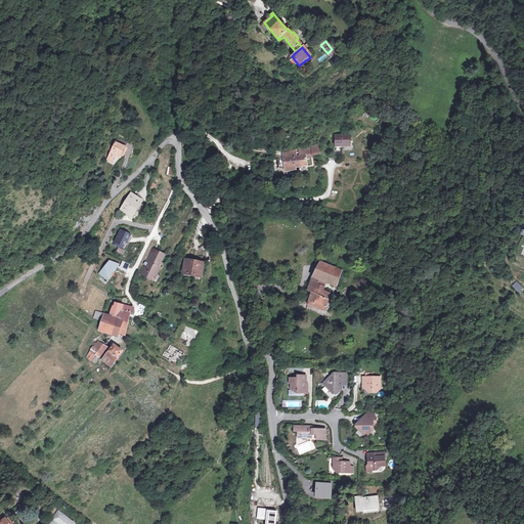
[(334,51),(332,49),(328,53),(333,60),(339,55),(335,50),(334,51)]
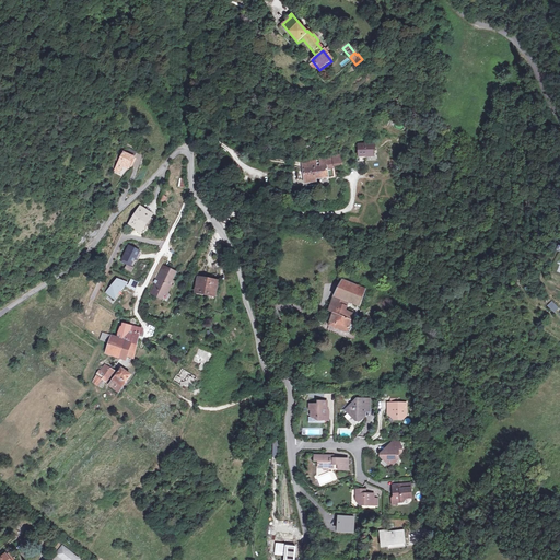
[(364,149),(364,160),(371,160),(371,158),(376,158),(376,152),(380,152),(380,149),(364,149)]
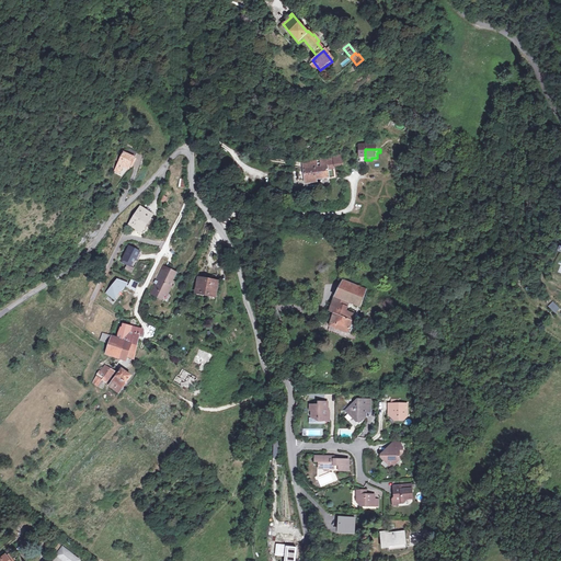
[(130,167),(135,157),(127,153),(124,152),(116,168),(121,170),(124,163),(130,167)]
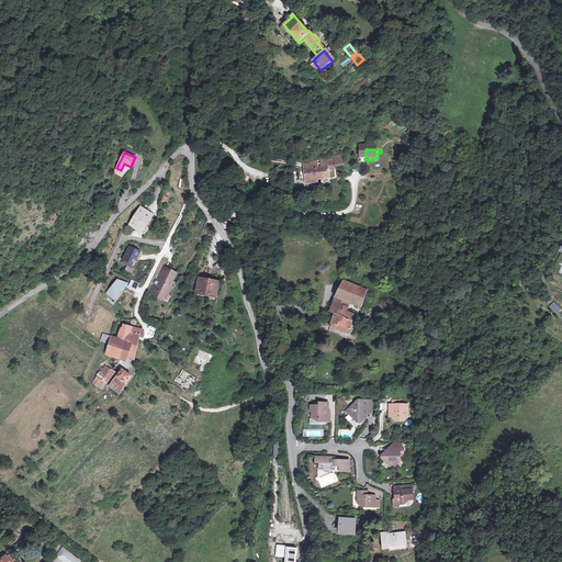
[(311,184),(319,183),(319,180),(333,179),(333,180),(339,179),(338,167),(303,171),(304,182),(311,181),(311,184)]
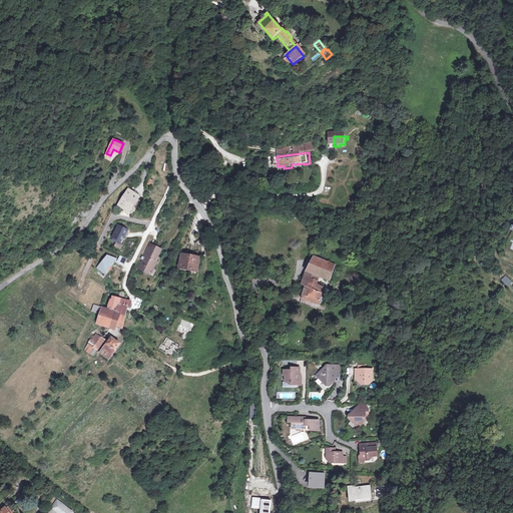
[(132,204),(138,195),(128,189),(118,205),(124,209),(126,207),(131,210),(134,205),(132,204)]
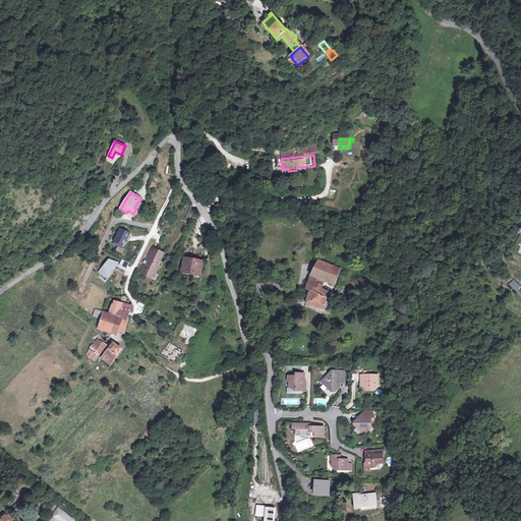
[(132,233),(120,226),(111,243),(124,249),(132,233)]
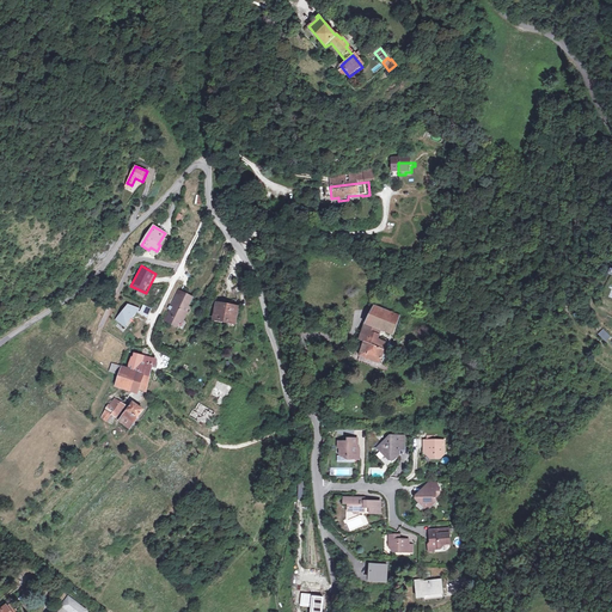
[(194,308),(190,307),(182,303),(187,295),(182,292),(175,306),(176,307),(175,310),(172,308),(166,320),(175,324),(176,323),(181,325),(183,320),(184,322),(189,314),(190,316),(191,313),(194,308)]
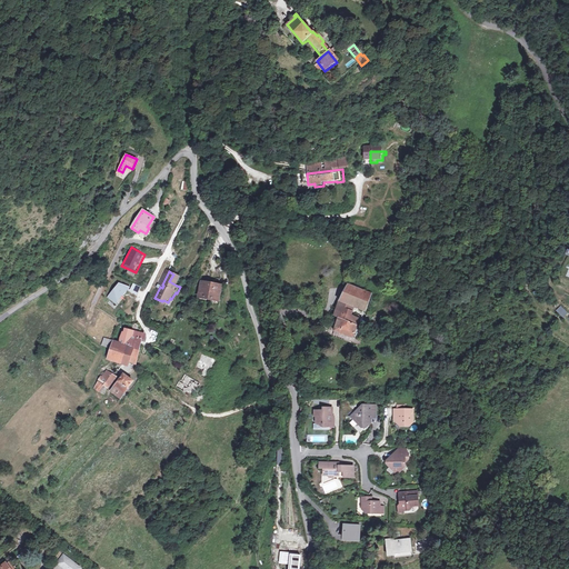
[(169,281),(177,286),(182,277),(175,272),(173,275),(169,281)]
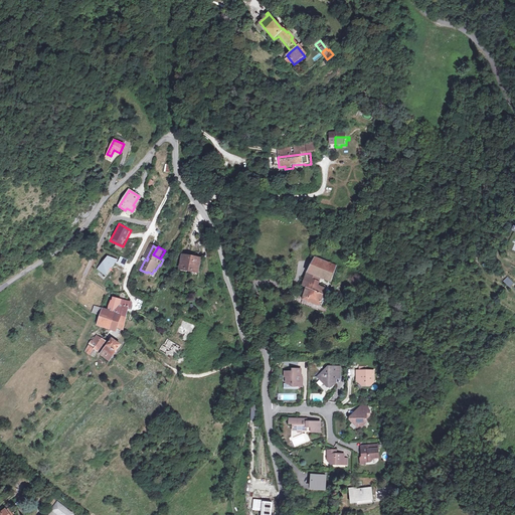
[(119,261),(108,255),(97,269),(107,277),(117,264),(119,261)]
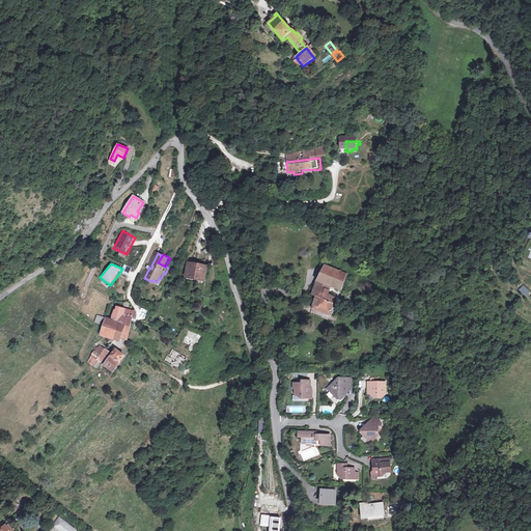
[(133,268),(124,264),(122,268),(120,272),(128,277),(133,268)]
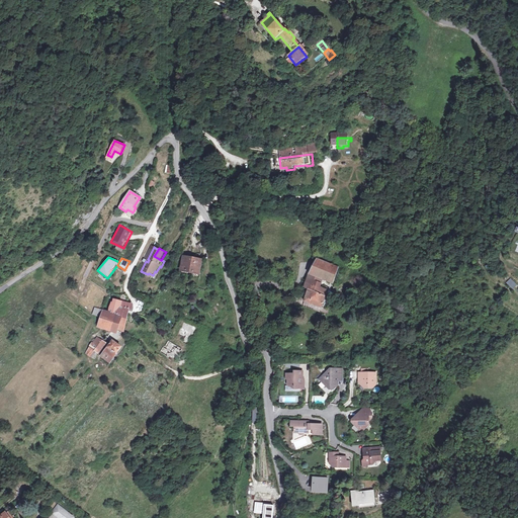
[(182,271),(198,274),(201,262),(195,261),(185,259),(184,263),(182,271)]
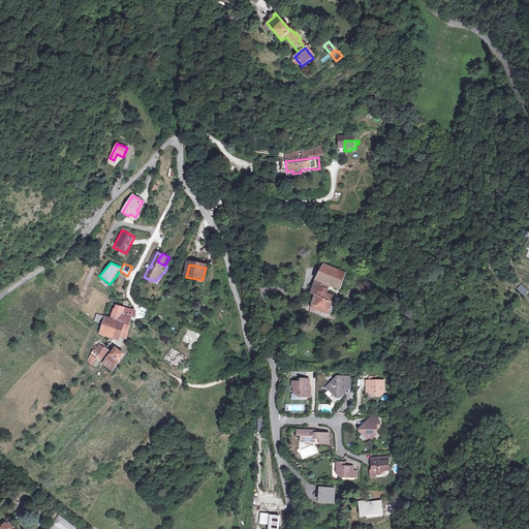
[(316,282),(329,286),(341,289),(345,274),(323,267),(316,282)]
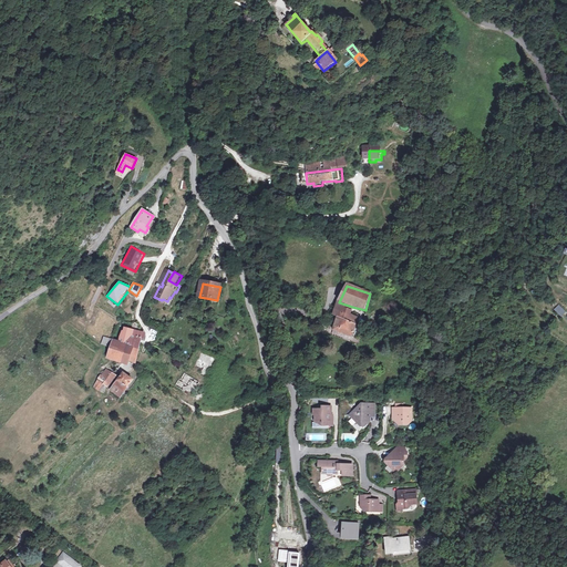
[(349,317),(352,307),(339,302),(336,317),(339,319),(348,321),(349,317)]
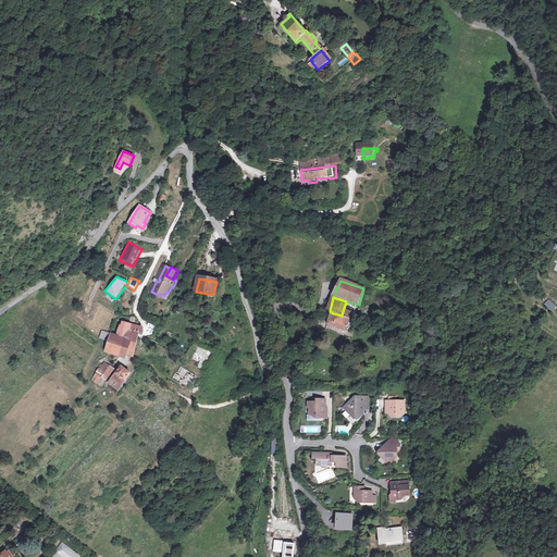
[(353,314),(343,311),(342,316),(333,313),(327,327),(346,334),(353,314)]
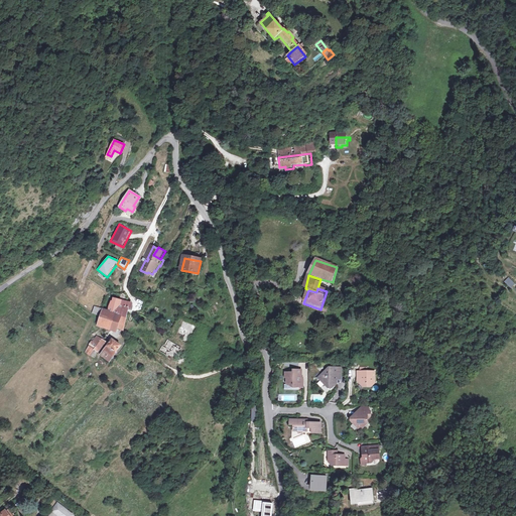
[(111,312),(106,328),(112,331),(113,327),(123,330),(126,318),(128,308),(131,308),(132,302),(121,300),(113,298),(113,301),(111,301),(108,307),(108,311),(111,312)]
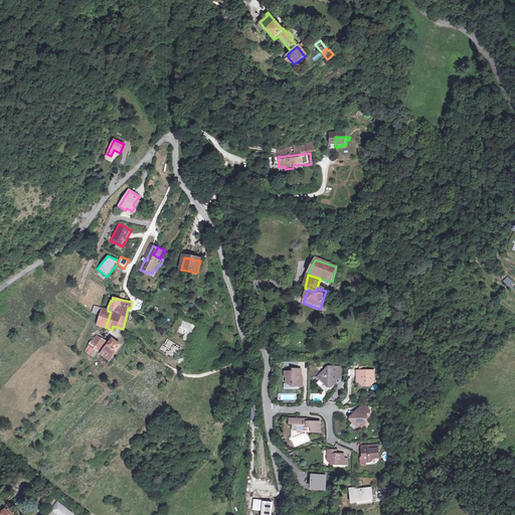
[(111,312),(108,311),(104,309),(99,324),(106,327),(111,312)]
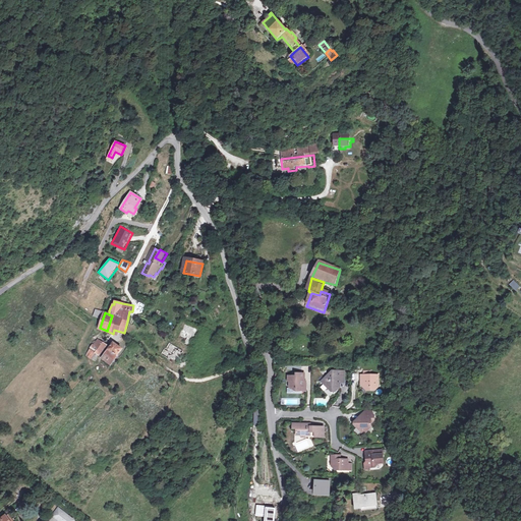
[(200,329),(184,325),(179,337),(185,340),(184,345),(188,347),(192,339),(195,340),(200,329)]
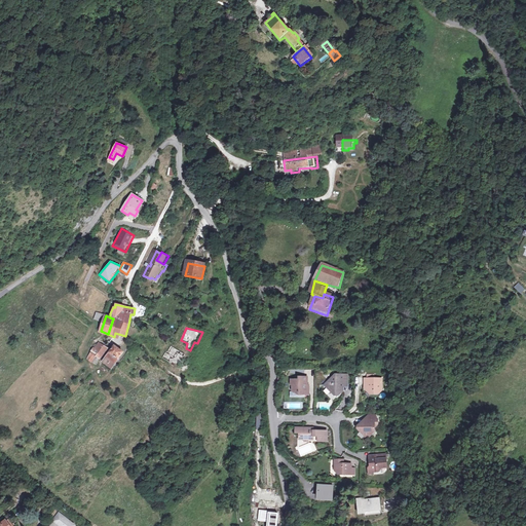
[(96,366),(100,360),(97,358),(97,357),(101,350),(103,352),(104,353),(107,348),(106,347),(99,343),(95,349),(94,348),(91,352),(92,353),(87,360),(96,366)]
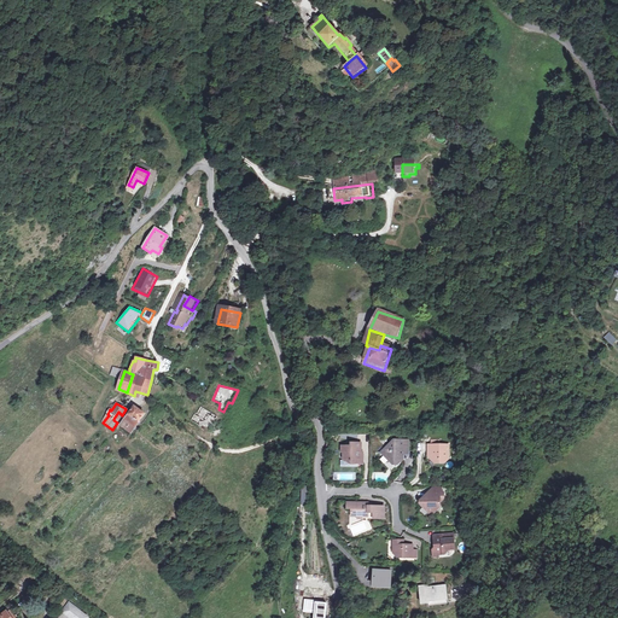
[(220,417),(200,406),(190,421),(208,433),(220,417)]
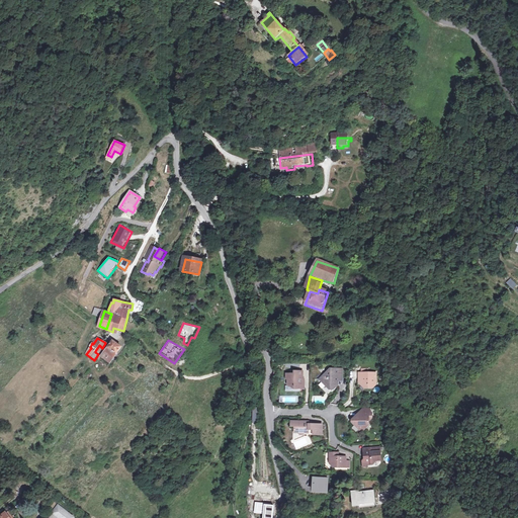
[(116,353),(121,347),(112,341),(108,347),(101,356),(109,362),(116,353)]
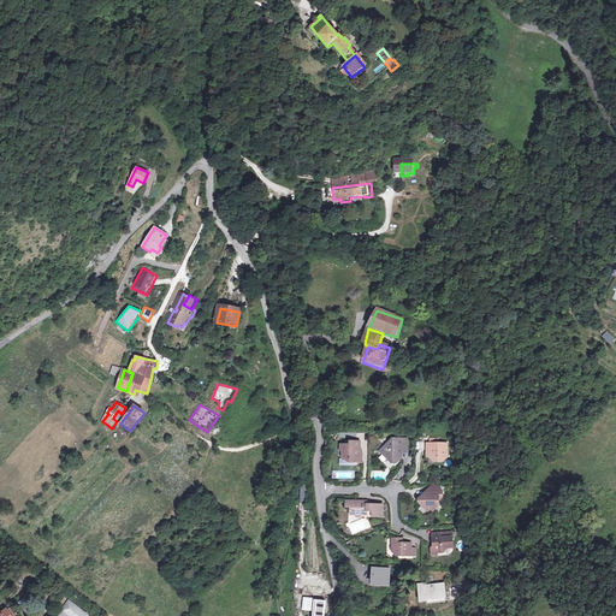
[(404,449),(410,449),(410,438),(401,438),(401,440),(394,440),(386,448),(386,454),(391,460),(397,458),(402,462),(407,457),(406,452),(404,452),(404,449)]
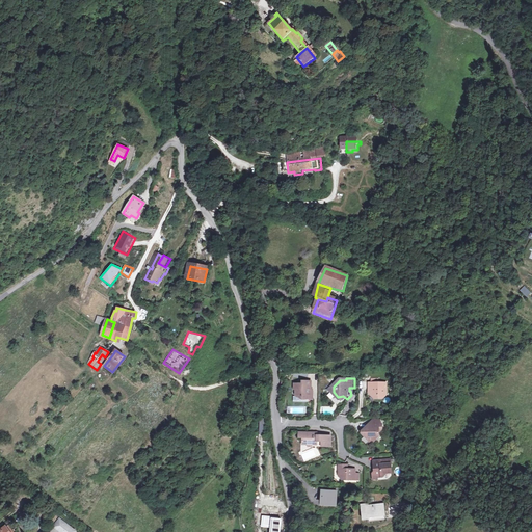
[(311,397),(315,397),(315,389),(314,389),(314,380),(306,380),(306,382),(296,383),(296,390),(298,390),(298,396),(303,396),(303,399),(311,399),(311,397)]
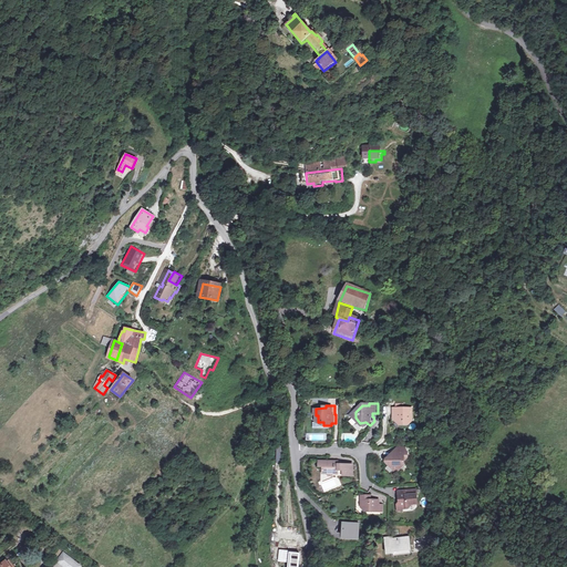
[(414,408),(406,408),(399,408),(395,408),(395,413),(398,413),(398,418),(398,420),(402,425),(410,425),(415,420),(414,408)]
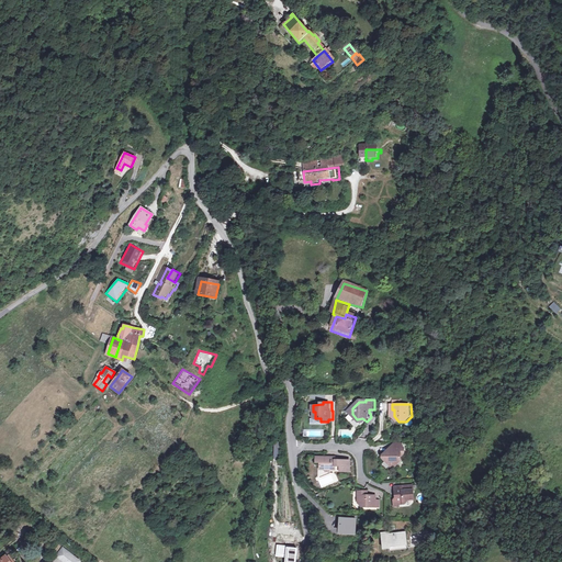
[(407,448),(394,448),(394,452),(388,452),(386,453),(385,459),(393,467),(396,463),(401,463),(404,461),(404,457),(407,453),(407,448)]
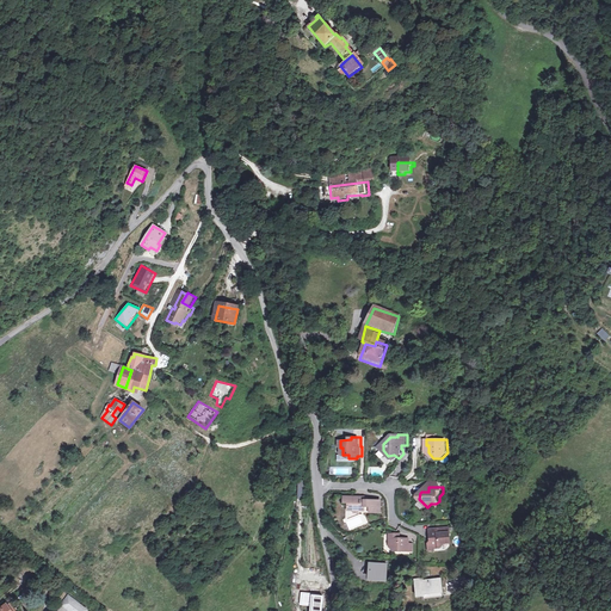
[(360,508),(359,510),(366,511),(366,507),(371,507),(371,513),(382,513),(382,500),(366,500),(366,498),(346,497),(345,504),(350,504),(350,510),(355,510),(355,508),(360,508)]
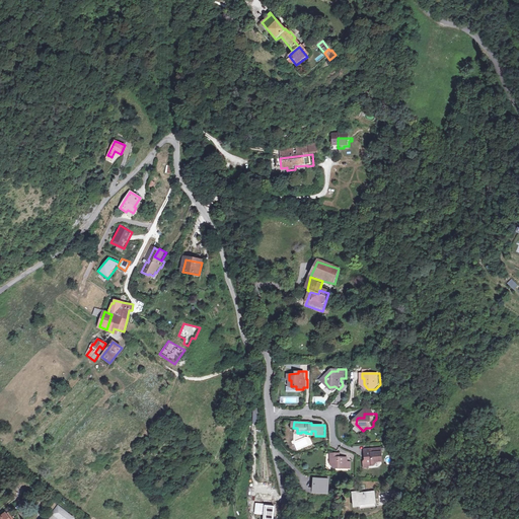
[(369,465),(369,466),(374,466),(376,462),(384,461),(383,449),(366,450),(367,459),(364,462),(365,465),(369,465)]
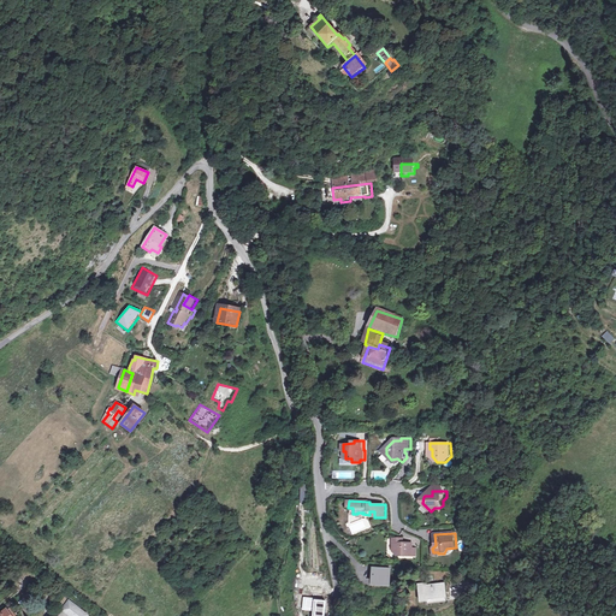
[(413,557),(414,549),(414,544),(404,543),(404,539),(395,538),(394,552),(398,552),(398,556),(413,557)]
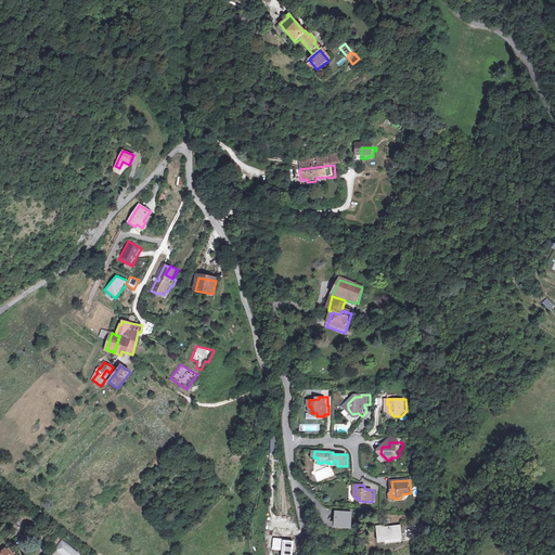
[(335,526),(351,526),(352,515),(335,514),(335,526)]
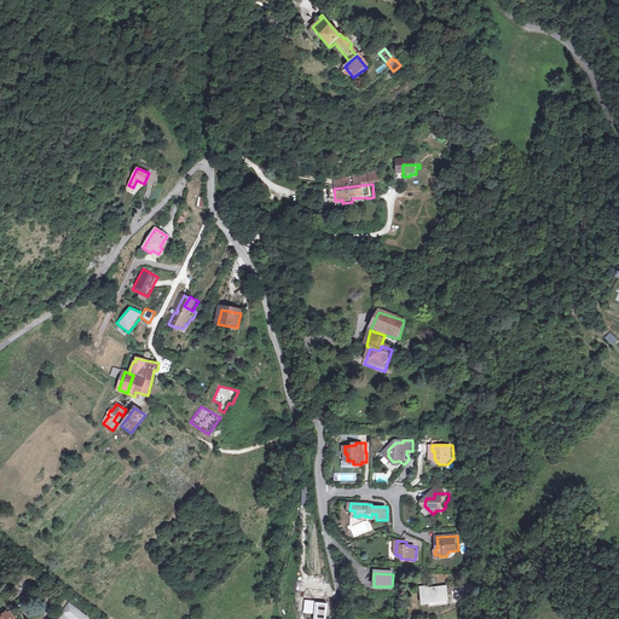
[(439,601),(439,607),(449,606),(446,584),(429,585),(429,593),(423,594),(424,602),(431,602),(439,601)]
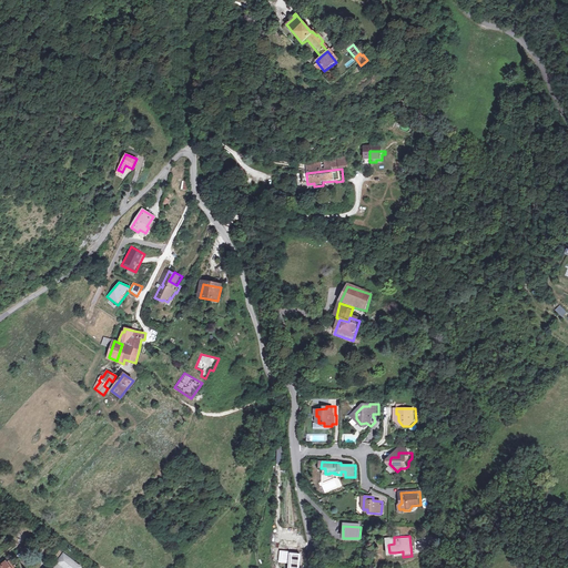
[(297,553),(281,551),(280,564),(290,565),(288,567),(300,567),(301,555),(297,554),(297,553)]
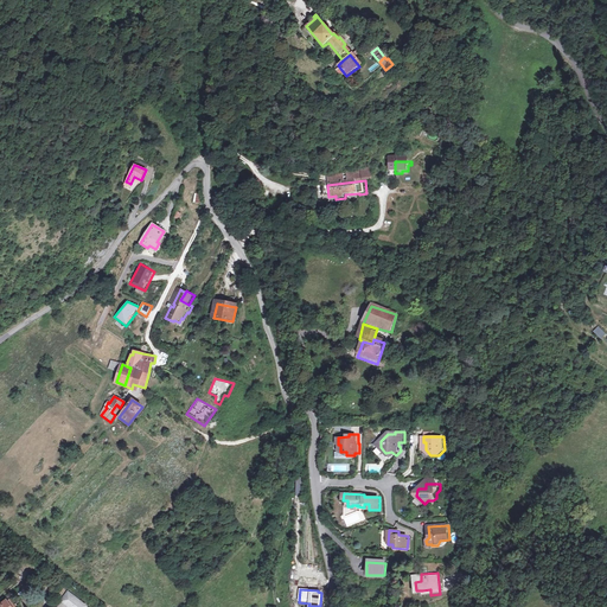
[(84,606),(87,605),(66,590),(61,600),(68,606),(69,605),(71,606),(70,606),(84,606)]
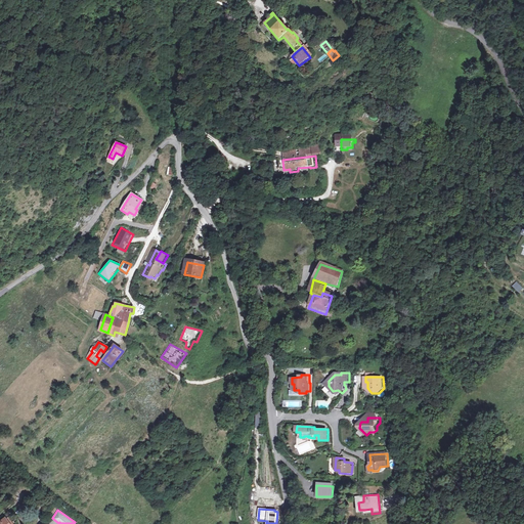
All buildings are outlined.
